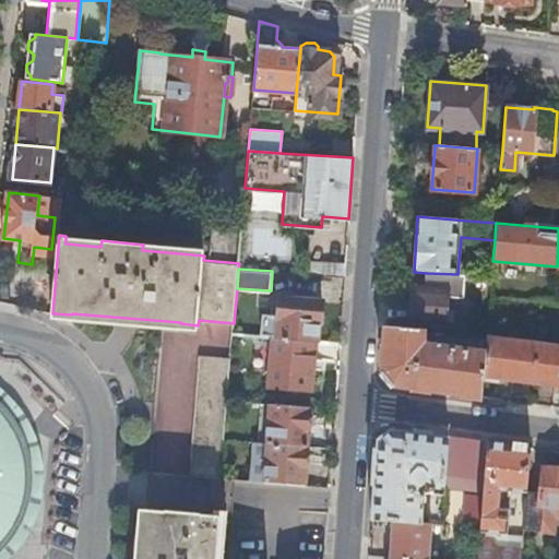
[(462,298),(464,275),(458,274),(427,273),(425,288),(412,287),(409,322),(444,325),(447,297),(462,298)]
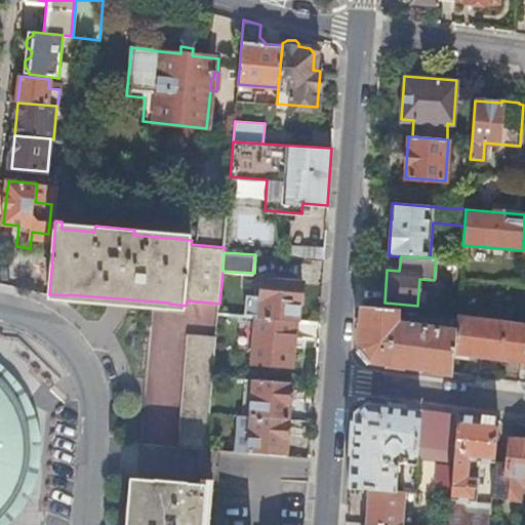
[(246,294),(244,315),(267,317),(297,319),(299,300),(300,300),(301,280),(260,278),(259,295),(246,294)]
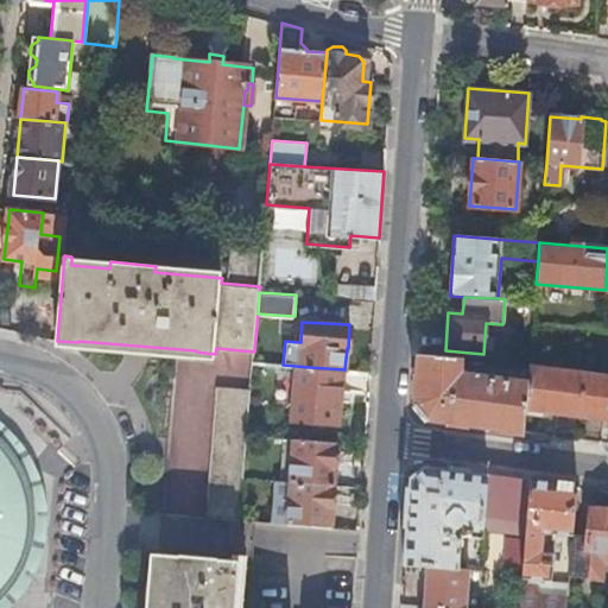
[(523,432),(525,407),(527,384),(477,378),(477,374),(474,374),(474,377),(467,379),(458,373),(460,360),(419,356),(416,406),(428,419),(523,432)]
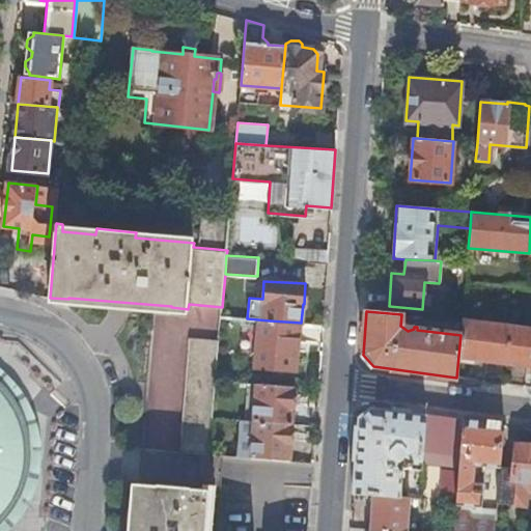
[(506,362),(509,326),(462,319),(460,335),(458,356),(506,362)]
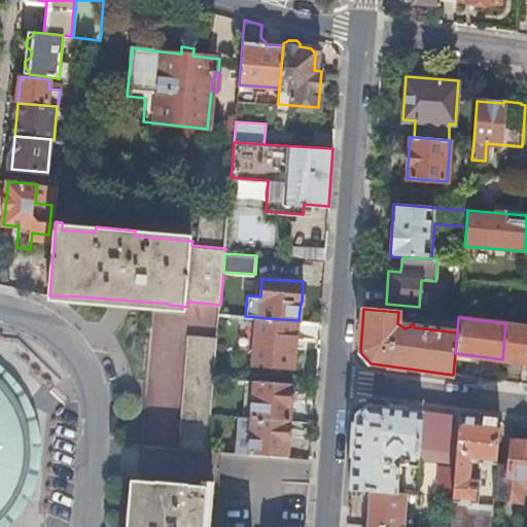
[(299,320),(268,318),(265,365),(294,367),(299,320)]
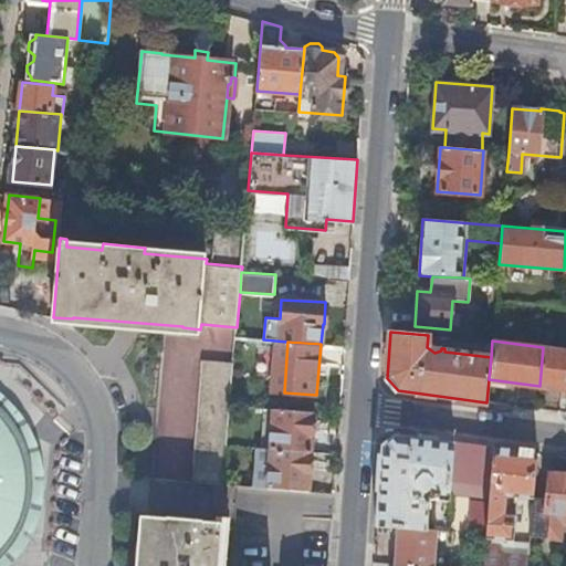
[(565,389),(565,349),(543,347),(540,386),(565,389)]
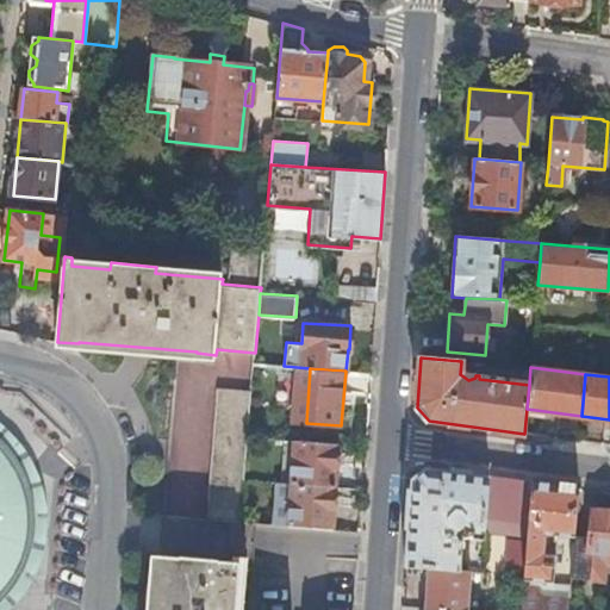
[(243,504),(253,390),(219,387),(209,518),(242,521),(243,504)]
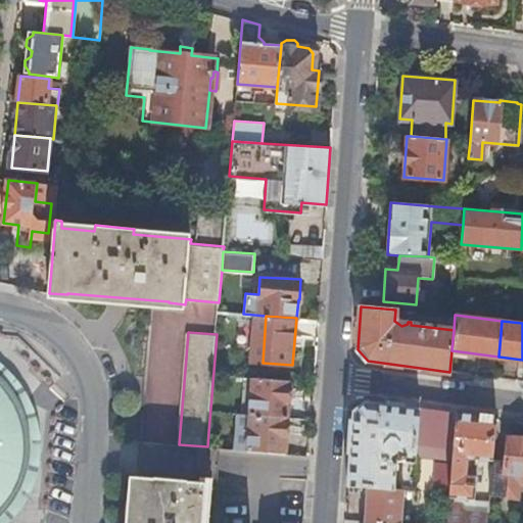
[(290,379),(253,377),(250,413),(288,416),(290,379)]
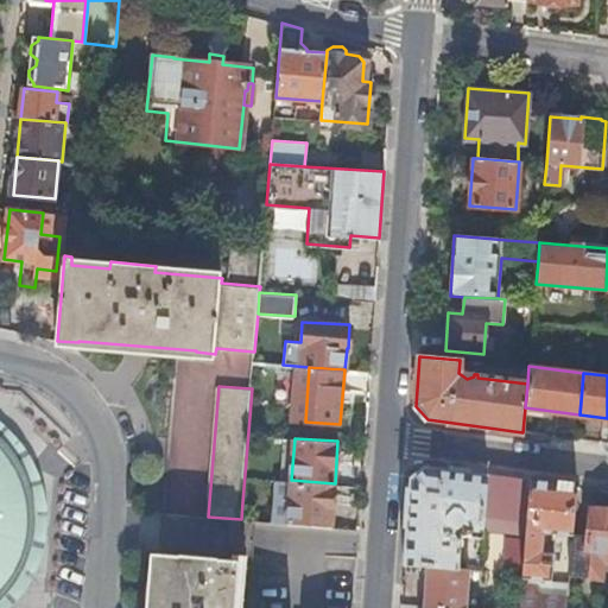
[(31,532),(32,520),(32,519),(31,507),(30,498),(26,486),(24,477),(19,468),(13,458),(7,451),(0,442),(0,596),(6,590),(14,578),(24,562),(27,551),(30,542),(31,532)]
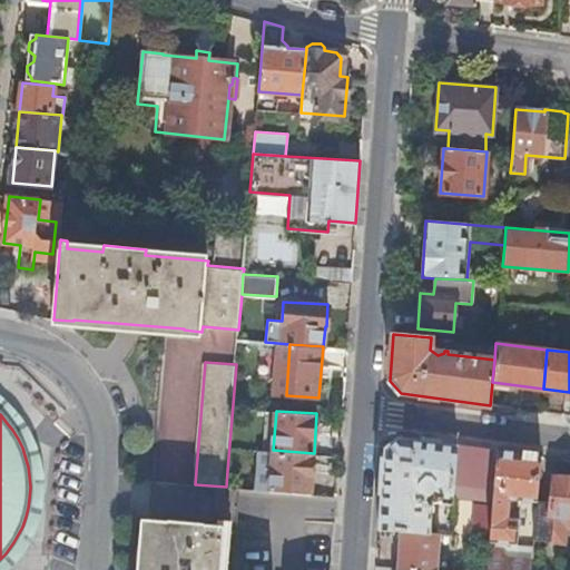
[(453,481),(457,445),(396,436),(384,445),(379,529),(401,531),(429,533),(431,501),(434,500),(433,497),(430,498),(430,495),(430,492),(435,488),(439,488),(441,497),(438,498),(439,501),(442,501),(442,502),(452,503),(453,481)]
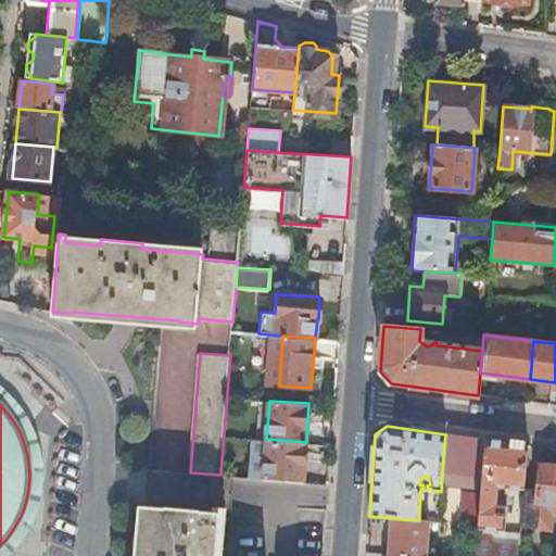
[(482,439),(445,434),(442,469),(480,471),(482,440),(482,439)]
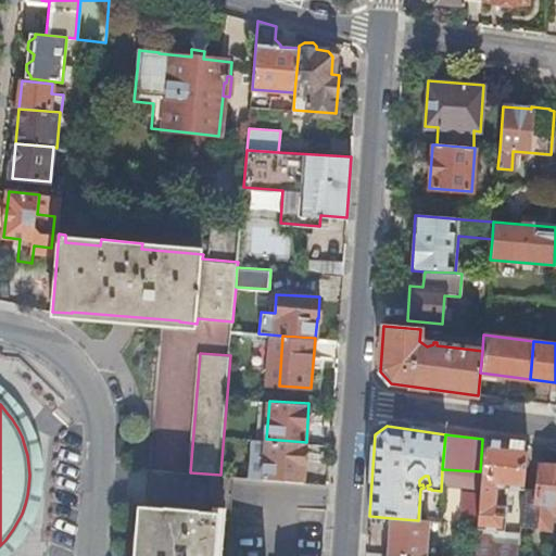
[(266,439),(252,438),(251,459),(264,460),(263,476),(303,479),(306,442),(266,439)]
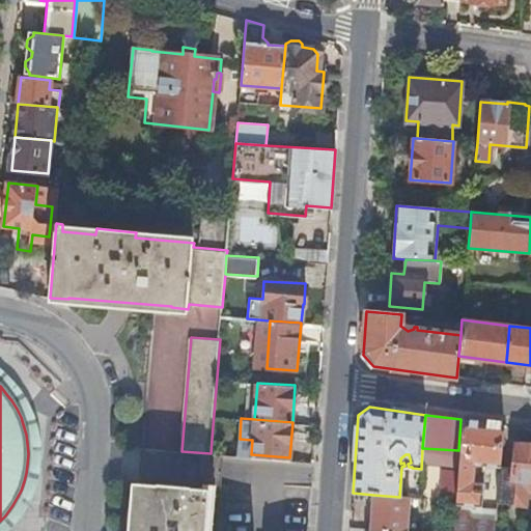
[(503,425),(460,420),(458,450),(456,504),(481,506),(483,479),(475,479),(471,476),(472,465),(499,467),(503,425)]
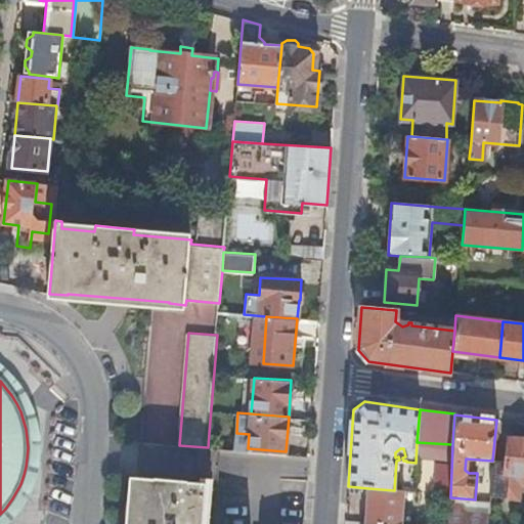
[(209,433),(208,447),(220,448),(221,433),(209,433)]
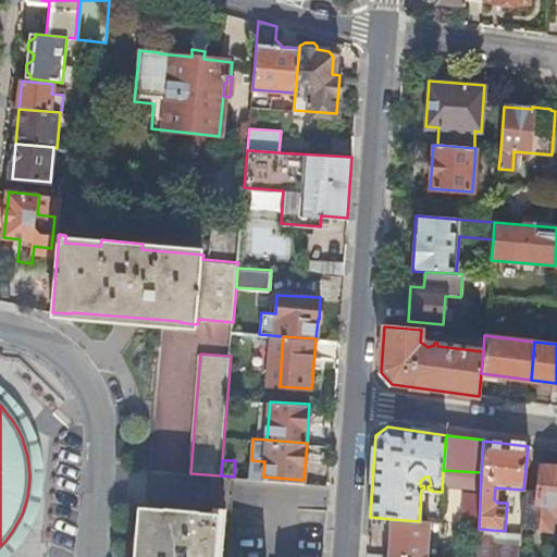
[(537,491),(523,490),(520,528),(552,531),(554,515),(556,515),(556,467),(540,466),(537,491)]
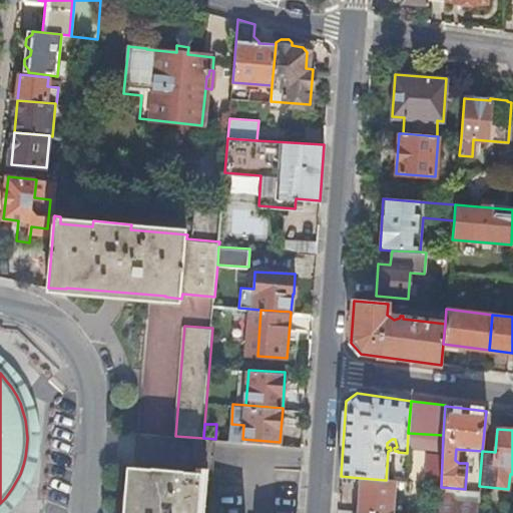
[(153,469),(133,467),(128,512),(199,512),(203,473),(184,471),(184,470),(153,468),(153,469)]
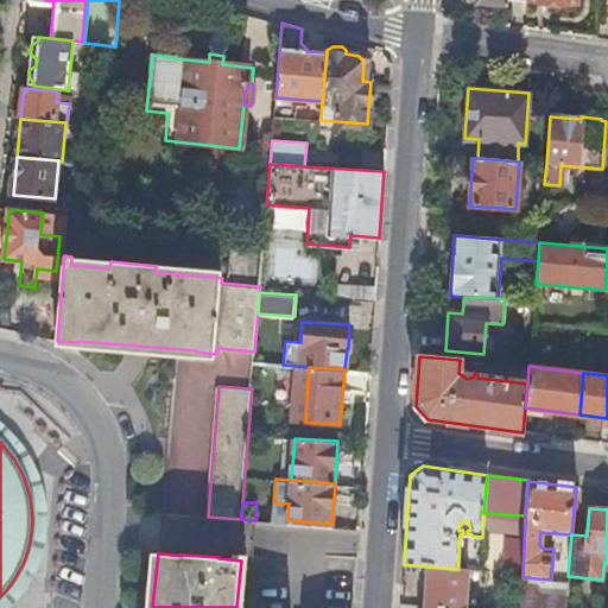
[(480,570),(481,559),(470,558),(469,569),(480,570)]
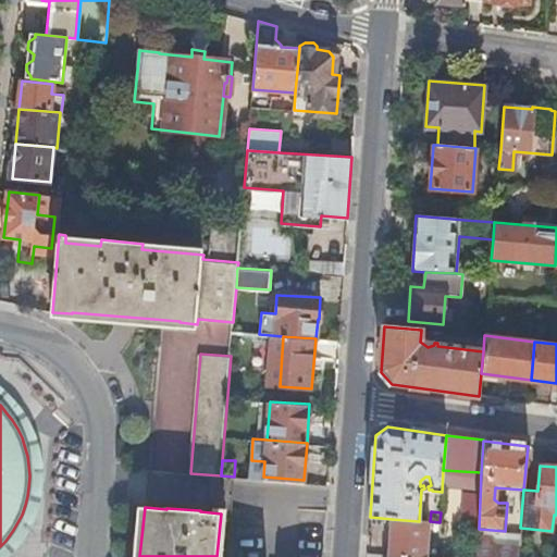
[(419,521),(392,519),(388,556),(426,556),(429,521),(419,521)]
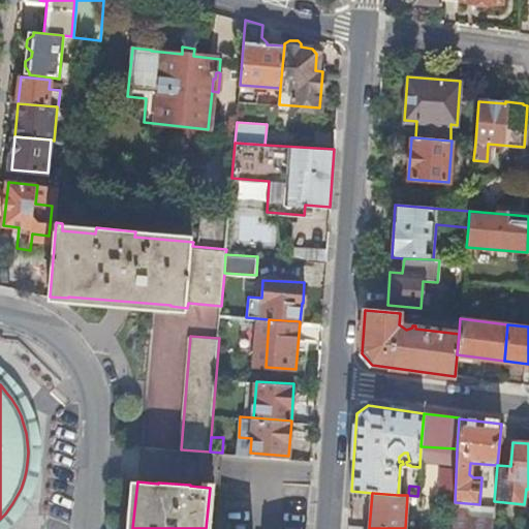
[(466,512),(454,511),(453,528),(491,528),(493,520),(470,519),(466,512)]
